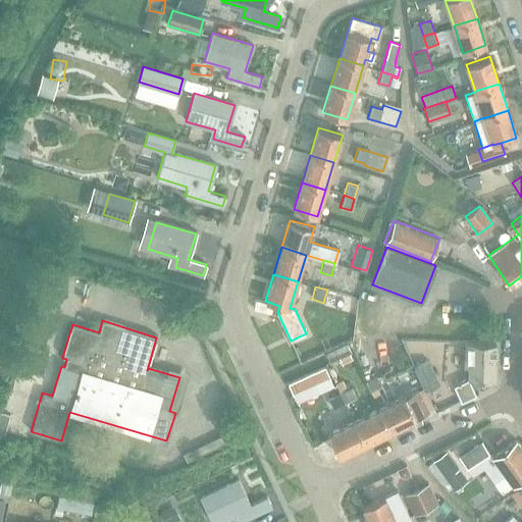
[(334,346),(359,336),(354,324),(330,334),(334,346)]
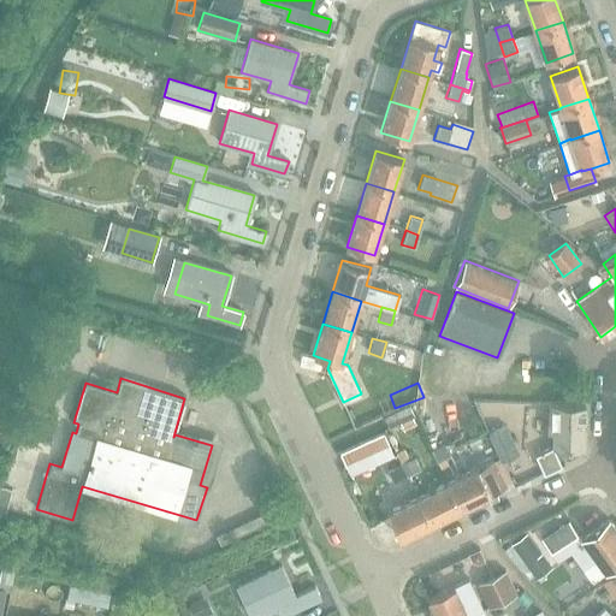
[(386,415),(392,427),(415,415),(409,403),(386,415)]
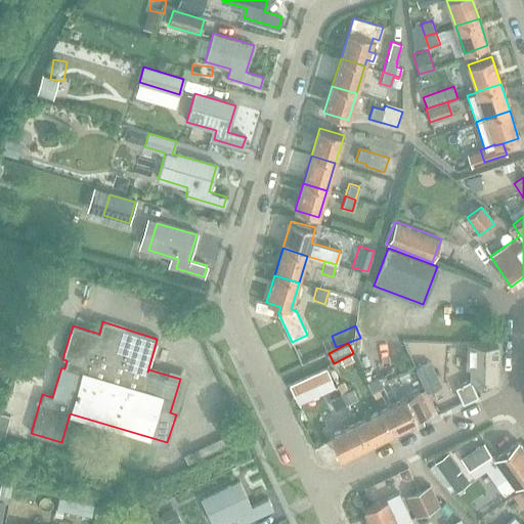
[(481,380),(496,380),(497,343),(467,343),(466,367),(470,367),(470,379),(455,386),(463,402),(477,395),(474,388),(480,384),(481,380)]
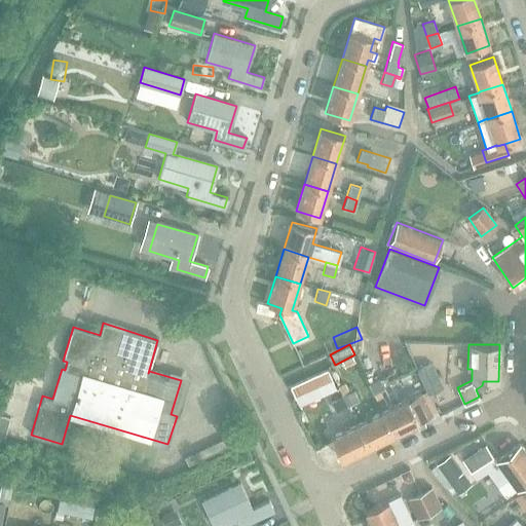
[(411,360),(395,366),(402,386),(419,380),(411,360)]
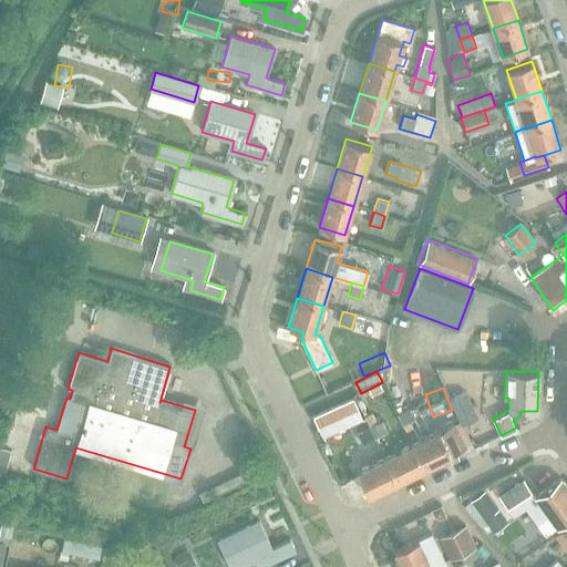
[(449,400),(461,425),(477,416),(465,392),(449,400)]
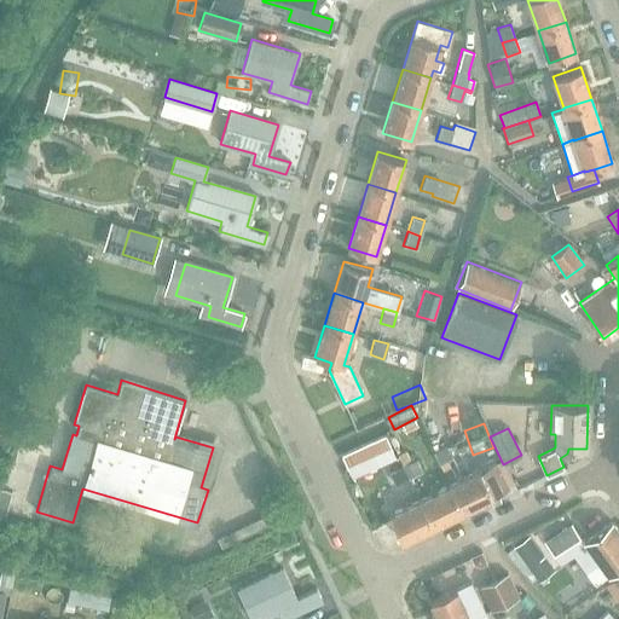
[(340,453),(351,476),(394,457),(385,434),(340,453)]
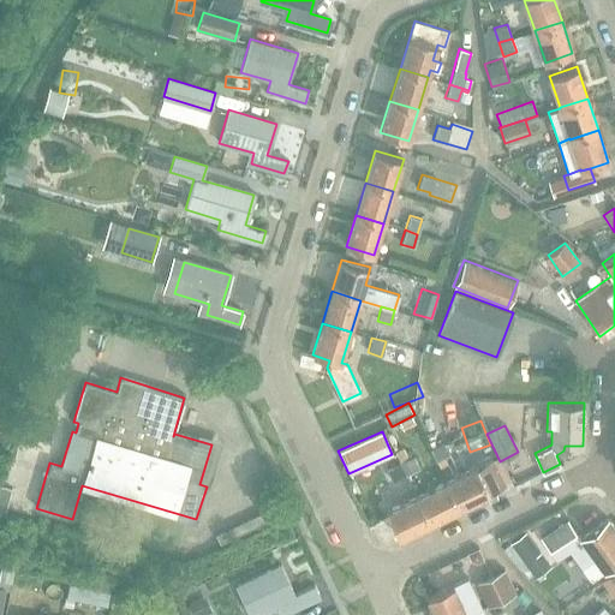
[(428,449),(422,435),(413,439),(411,431),(390,441),(399,461),(428,449)]
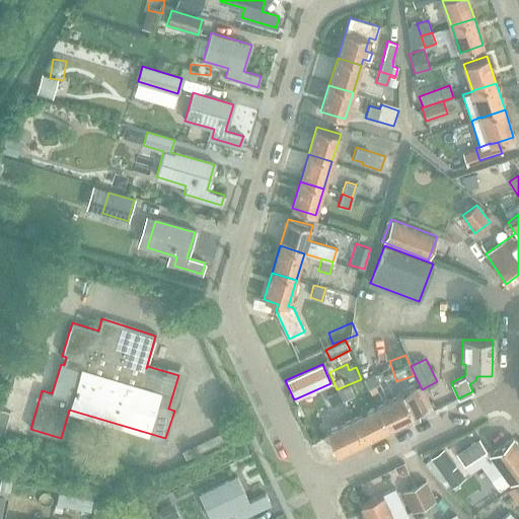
[(362,378),(367,388),(379,383),(374,372),(362,378)]
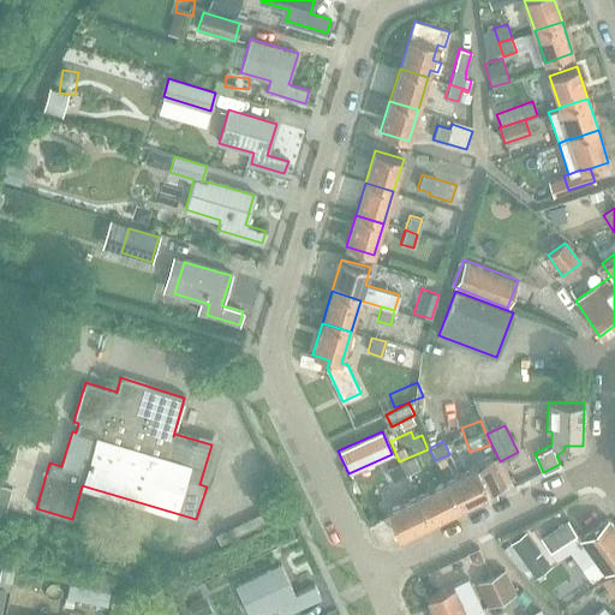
[(400,463),(406,475),(419,469),(413,457),(400,463)]
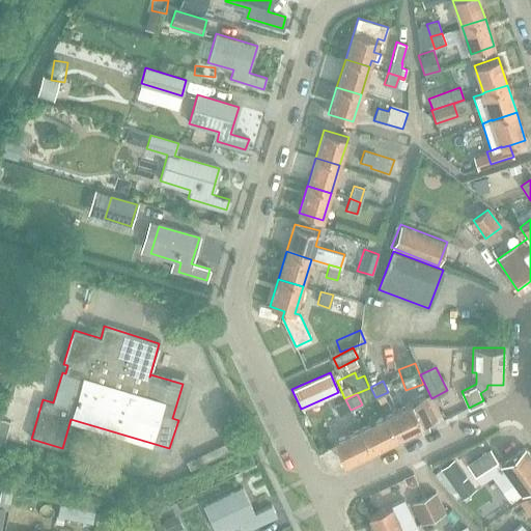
[(412,403),(386,416),(396,438),(422,425),(436,419),(425,397),(412,403)]
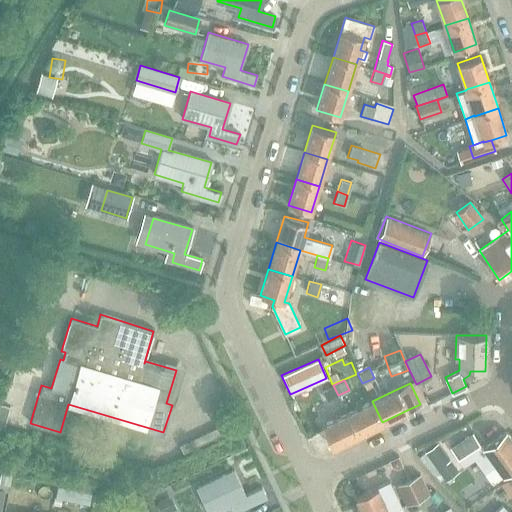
[(326,400),(338,395),(333,385),(322,390),(326,400)]
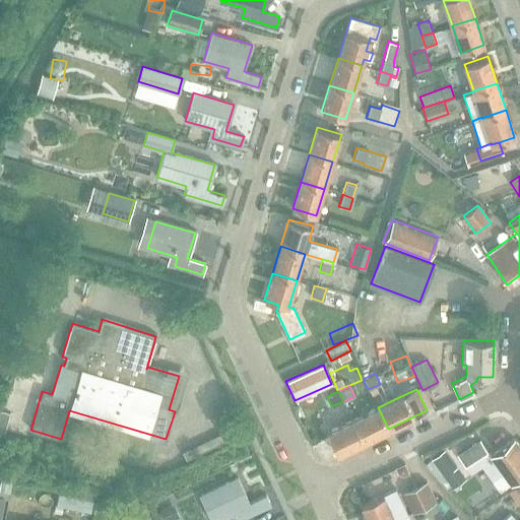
[(0,413),(11,416),(17,397),(6,394),(0,413)]
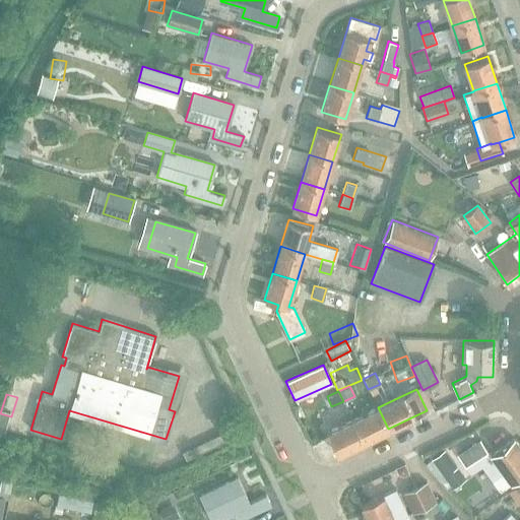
[(363,441),(388,429),(378,407),(351,419),(363,441)]
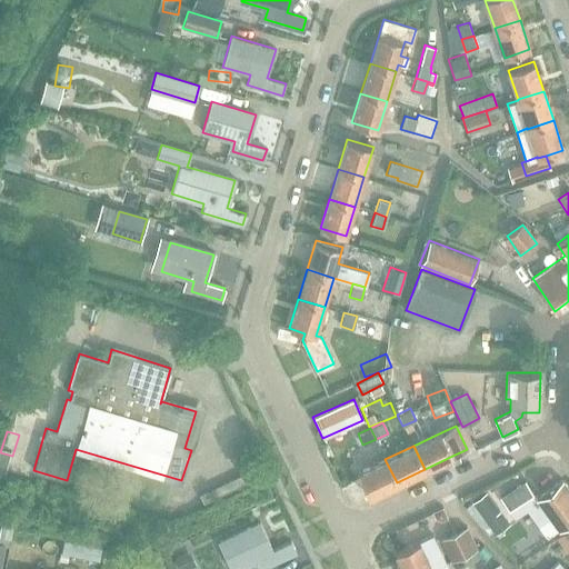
[(0,475),(13,479),(18,463),(0,458),(0,475)]
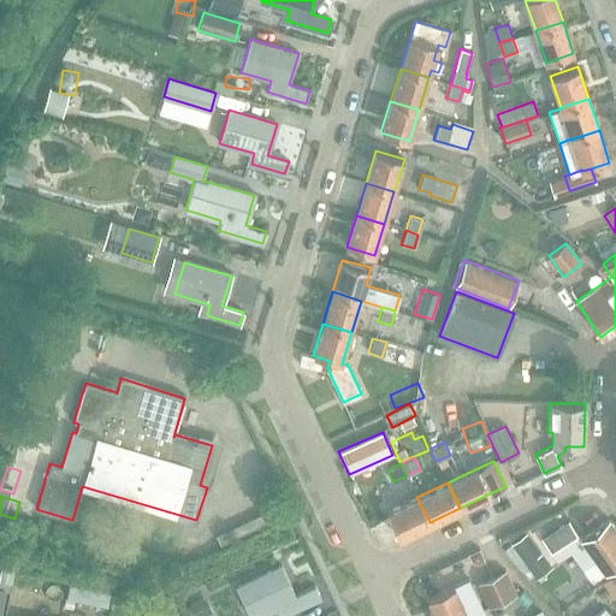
[(398,537),(430,522),(416,497),(386,511),(398,537)]
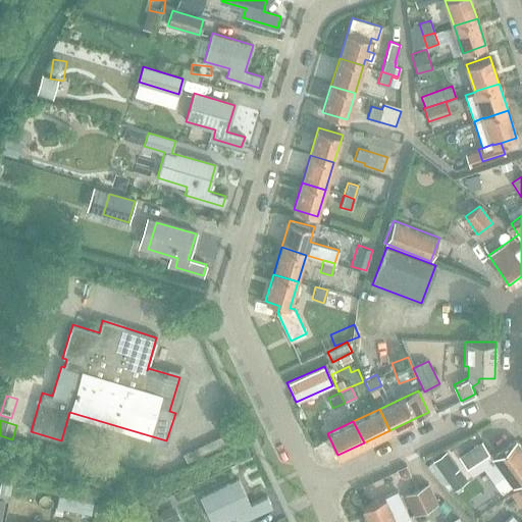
[(459,456),(463,461),(472,473),(484,465),(494,480),(506,472),(515,484),(521,478),(521,449),(515,439),(492,457),(480,440),(459,456)]
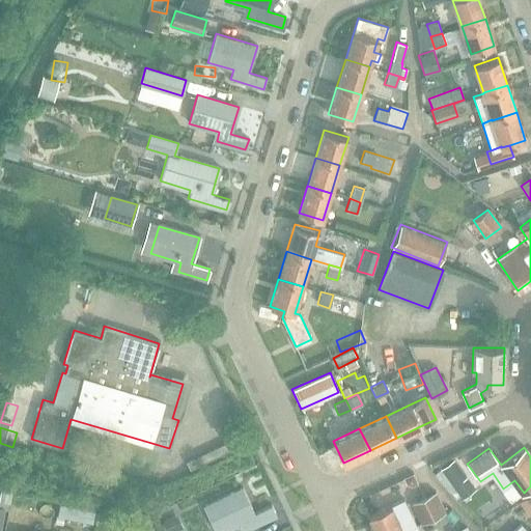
[(453,459),(441,468),(453,486),(466,477),(453,459)]
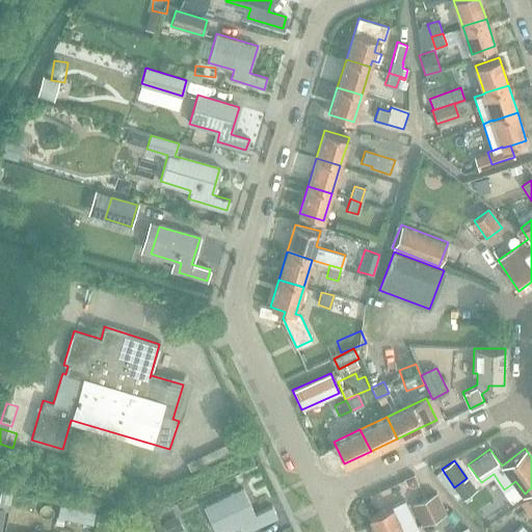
[(11,472),(3,487),(15,493),(22,478),(11,472)]
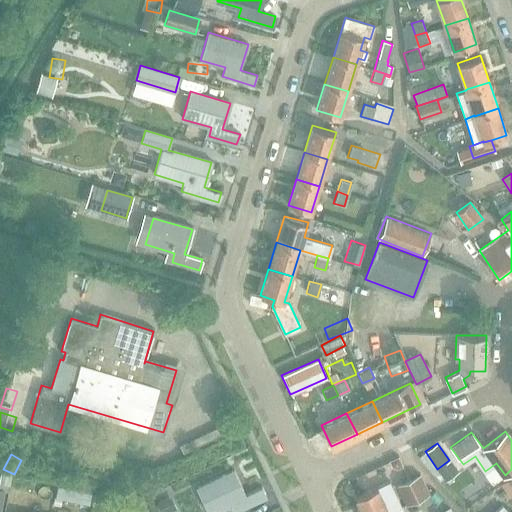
[(261,489),(244,496),(233,472),(196,489),(207,511),(212,511),(229,504),(232,511),(234,511),(265,498),(261,489)]
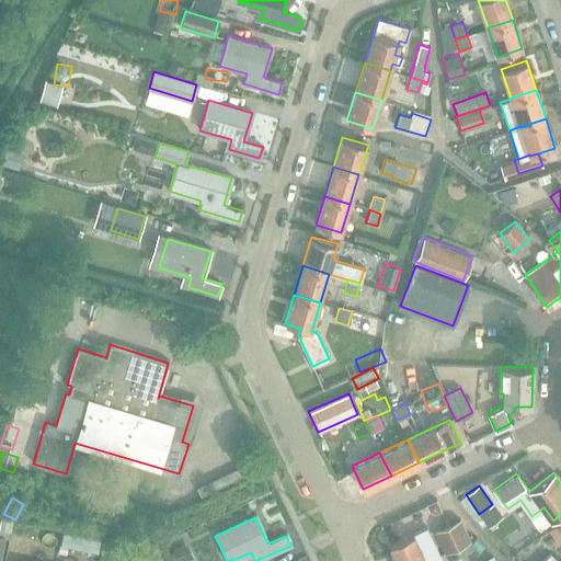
[(435,530),(445,552),(470,540),(459,519),(435,530)]
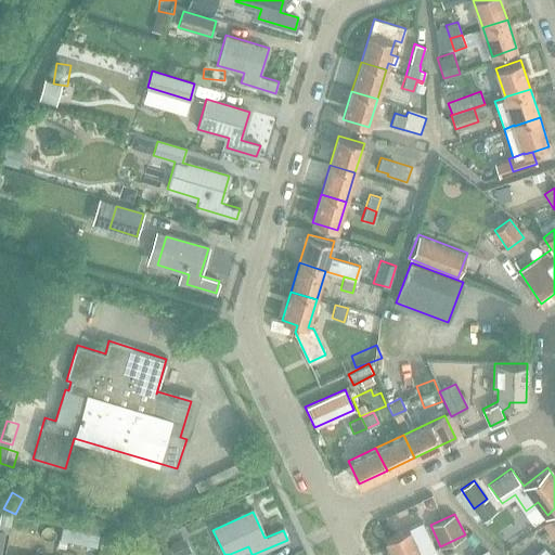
[(554,554),(554,515),(543,524),(553,538),(554,536),(554,554),(552,554),(544,547),(536,554),(554,554)]
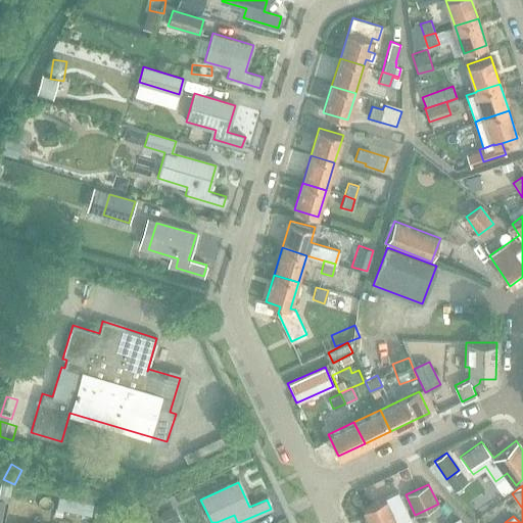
[(370,522),(396,522),(410,517),(397,491),(363,508),(370,522)]
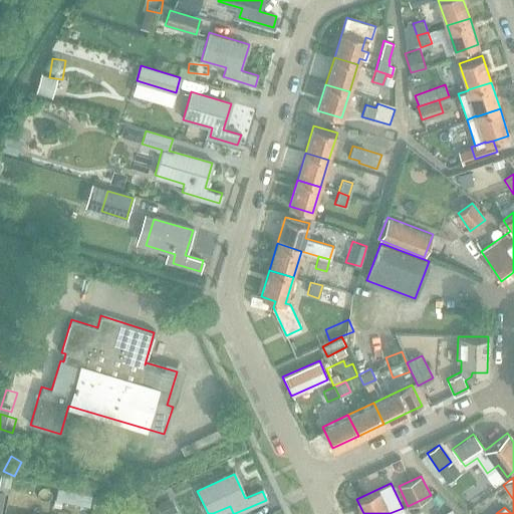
[(88,505),(90,495),(57,488),(55,498),(88,505)]
